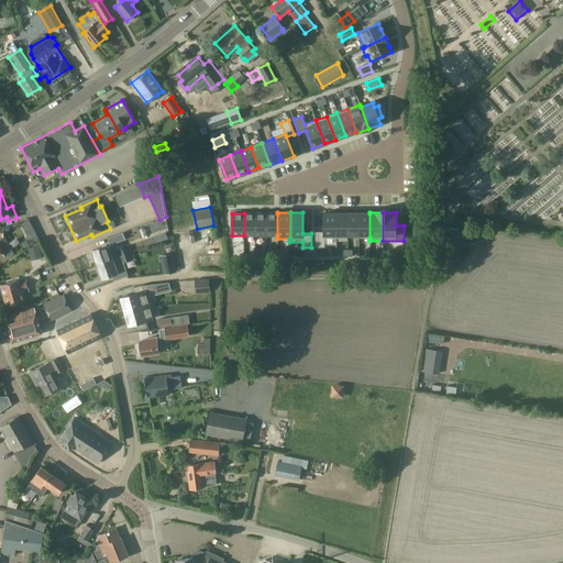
[(255,235),(255,213),(244,213),(244,235),(255,235)]
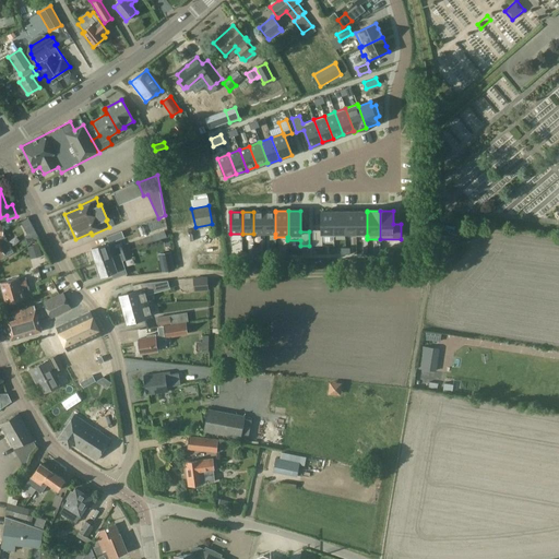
[(264,234),(264,212),(253,212),(253,234),(264,234)]
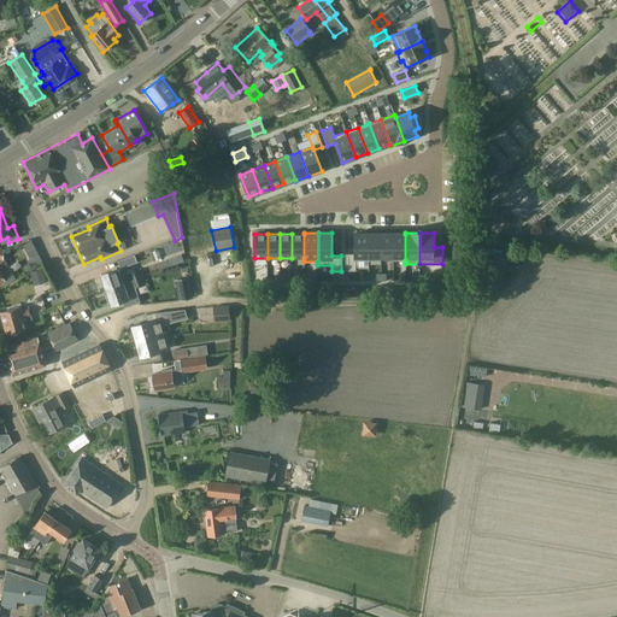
[(304,258),(304,234),(292,234),(292,258),(304,258)]
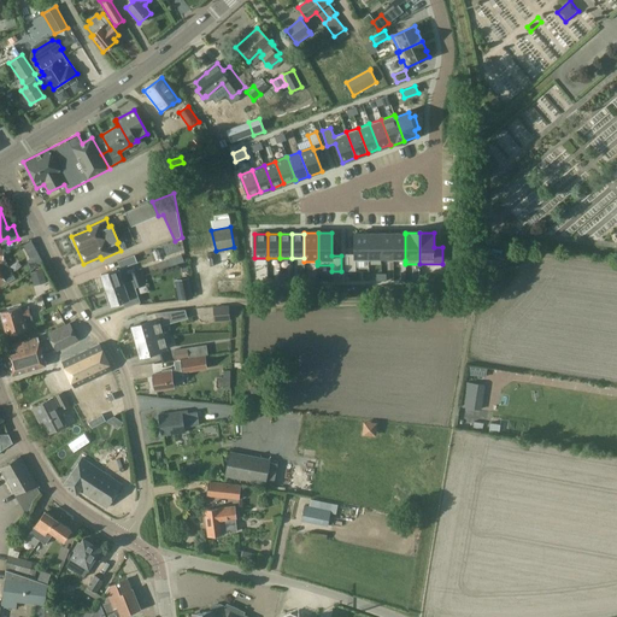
[(369,258),(369,234),(354,234),(354,254),(346,254),(346,271),(356,271),(356,260),(369,260),(369,258)]
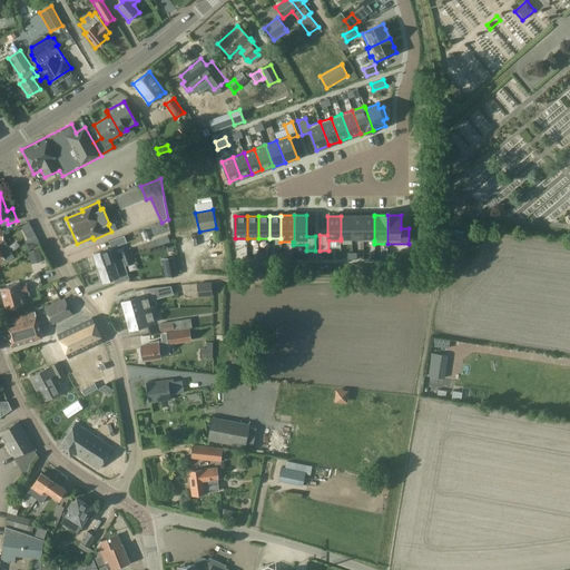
[(352,238),(352,216),(341,216),(341,238),(352,238)]
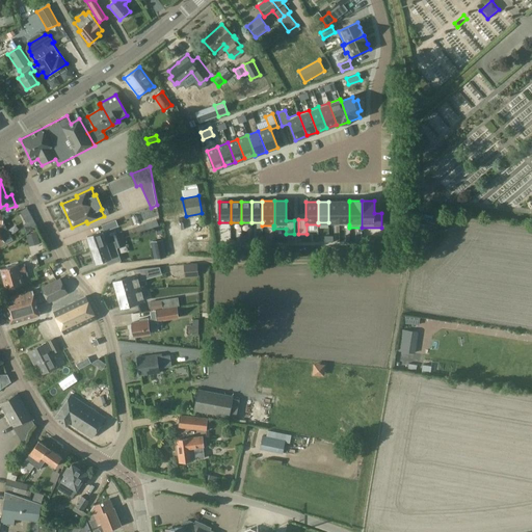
[(339,222),(339,202),(328,202),(328,222),(339,222)]
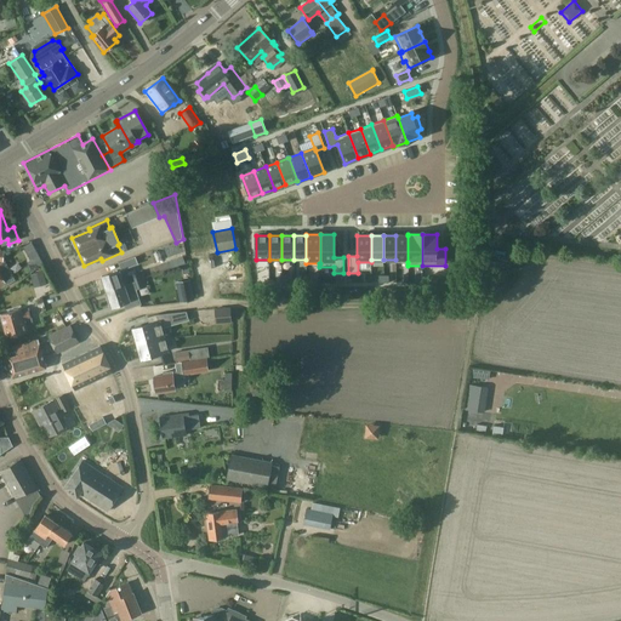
[(408,262),(408,235),(396,235),(396,260),(396,262),(408,262)]
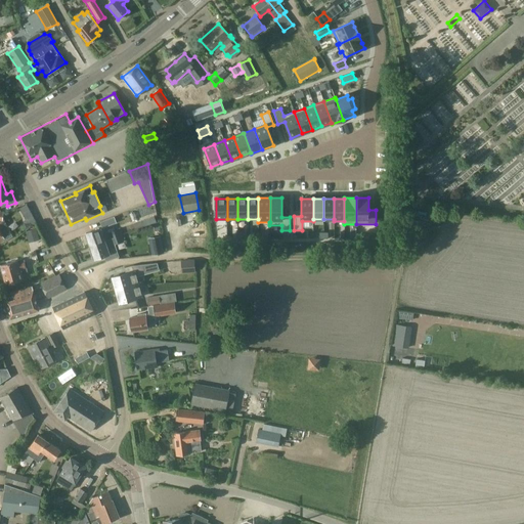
[(156,221),(154,216),(141,220),(143,225),(156,221)]
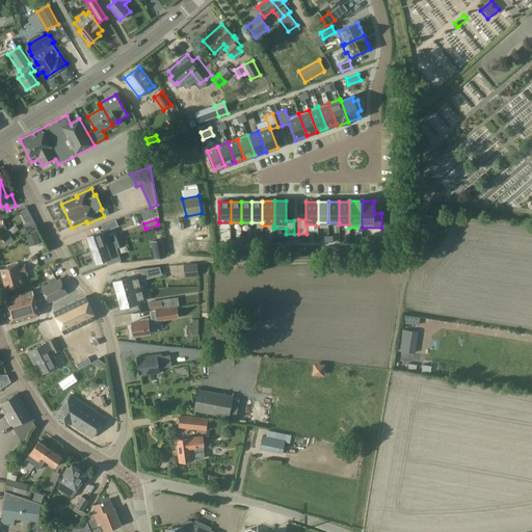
[(35,225),(33,220),(25,223),(27,229),(35,225)]
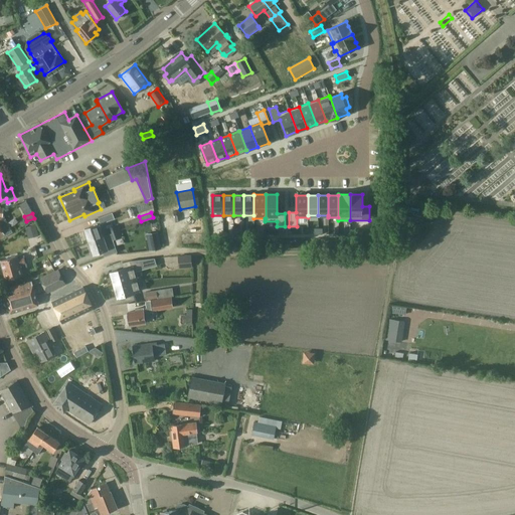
[(101,225),(115,220),(112,213),(98,219),(101,225)]
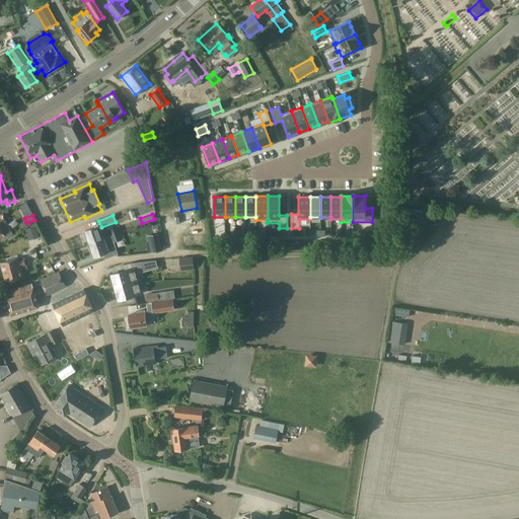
[(38,234),(35,227),(25,230),(27,237),(38,234)]
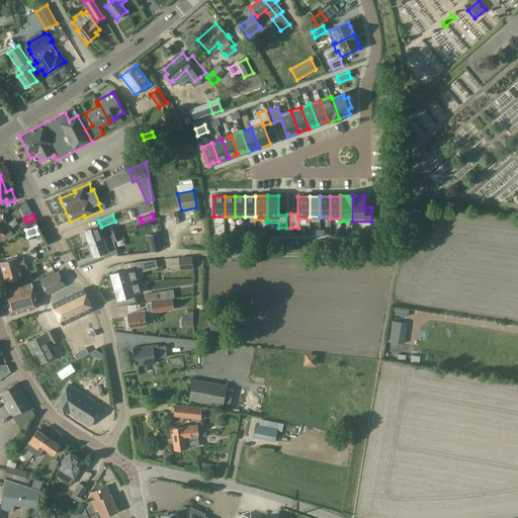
[(89,244),(102,239),(98,227),(84,232),(89,244)]
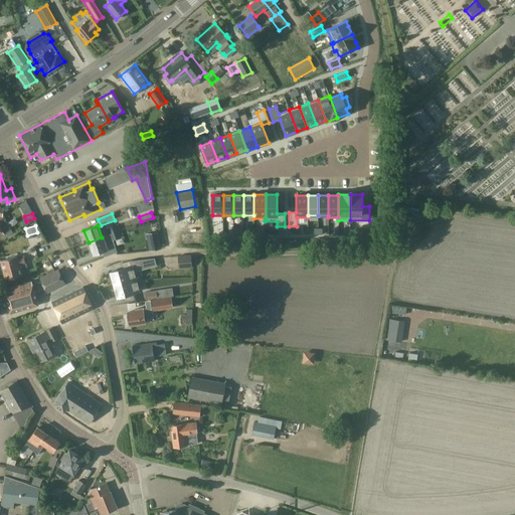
[(109,235),(120,231),(117,225),(107,228),(109,235)]
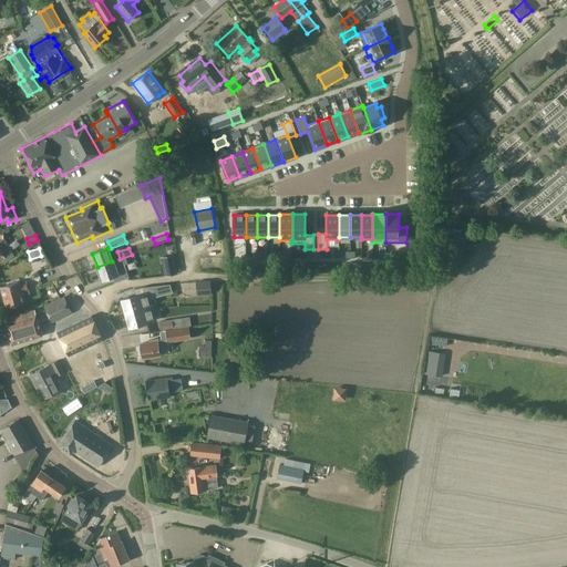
[(98,267),(100,274),(98,275),(100,280),(102,280),(102,281),(125,272),(123,265),(134,261),(132,255),(120,259),(112,261),(98,267)]
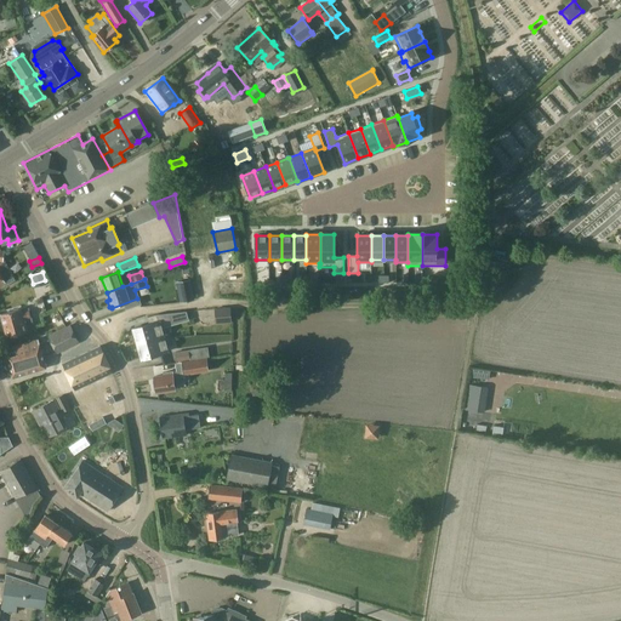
[(75,292),(85,286),(83,281),(72,288),(75,292)]
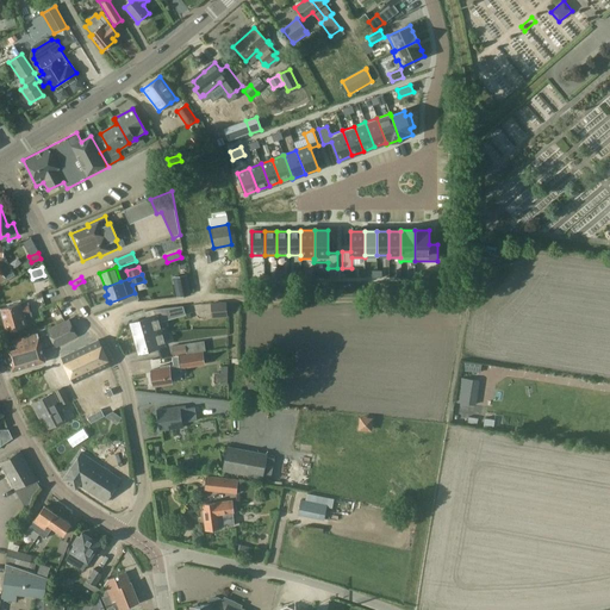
[(188,284),(174,286),(176,298),(191,294),(188,284)]
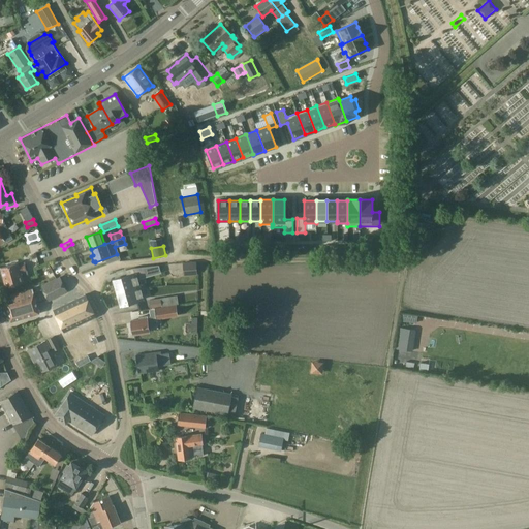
[(21,277),(28,276),(26,263),(18,266),(17,263),(0,268),(0,270),(5,288),(23,284),(21,277)]
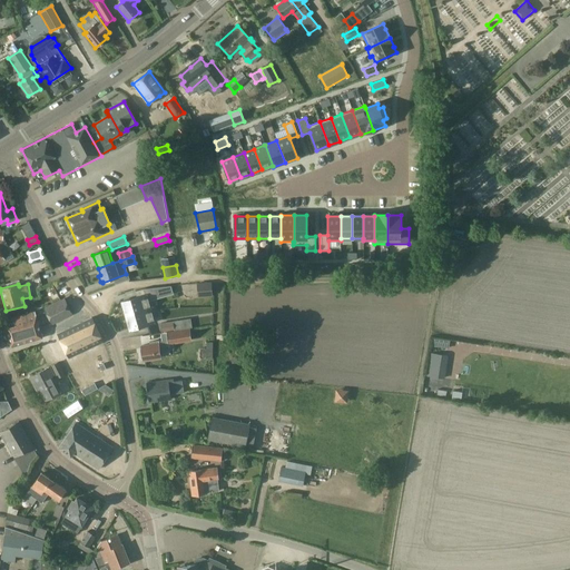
[(212,298),(210,285),(197,286),(198,298),(212,298)]
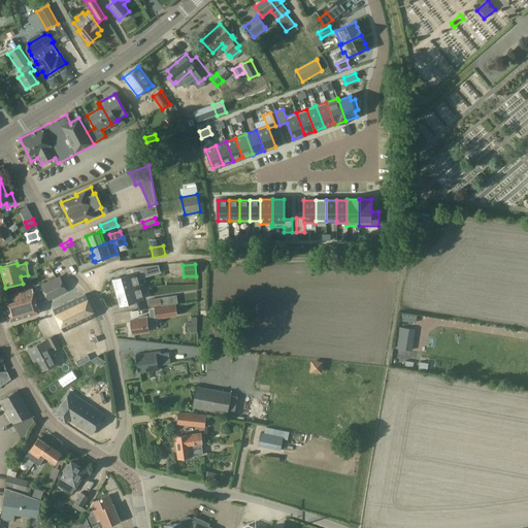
[(146,267),(149,275),(164,273),(162,265),(146,267)]
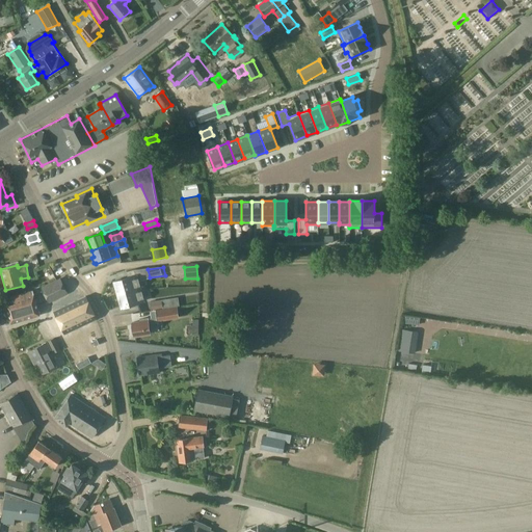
[(117,295),(139,289),(135,275),(136,275),(134,270),(126,272),(128,278),(114,282),(117,295)]
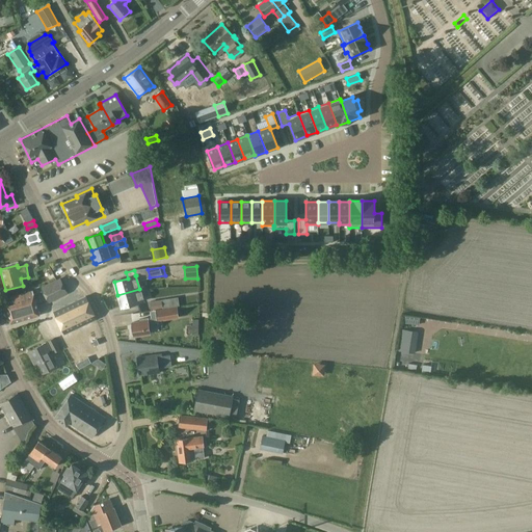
[(166,273),(167,281),(181,277),(179,271),(166,273)]
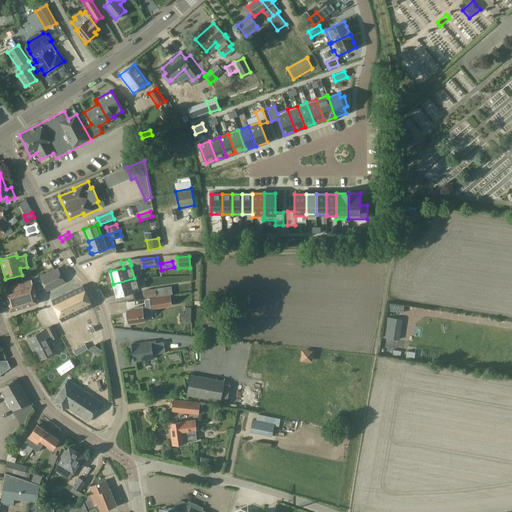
[(58,268),(39,277),(47,292),(65,283),(58,268)]
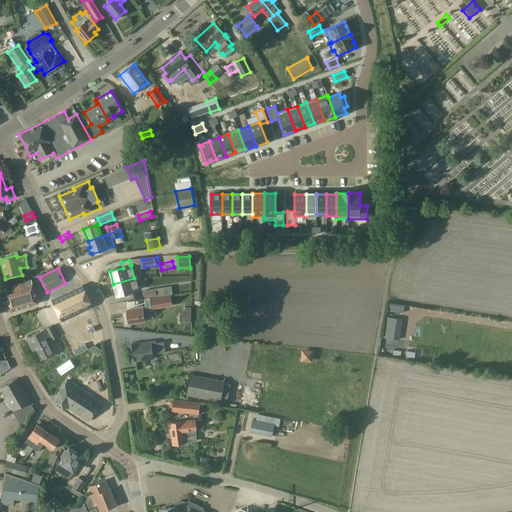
[(134,278),(113,284),(117,296),(137,291),(134,278)]
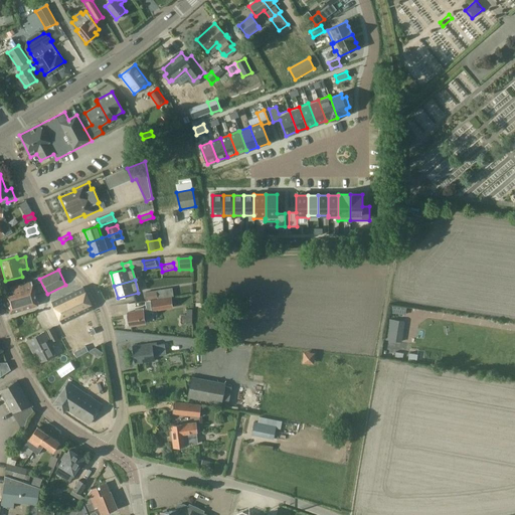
[(10,314),(37,307),(31,283),(3,290),(10,314)]
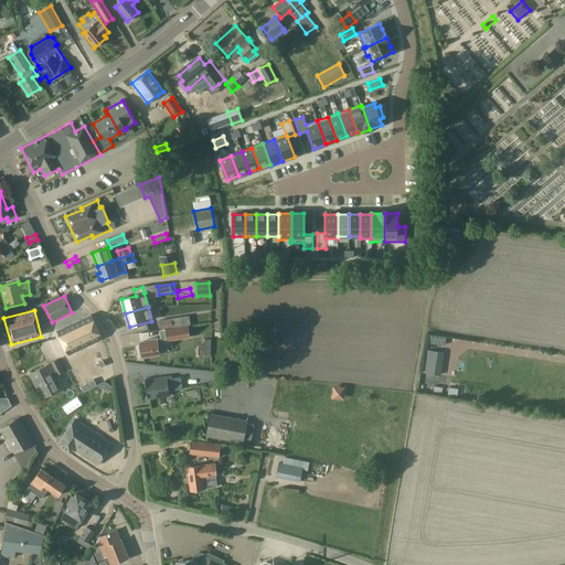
[(68,355),(100,340),(89,317),(57,332),(68,355)]
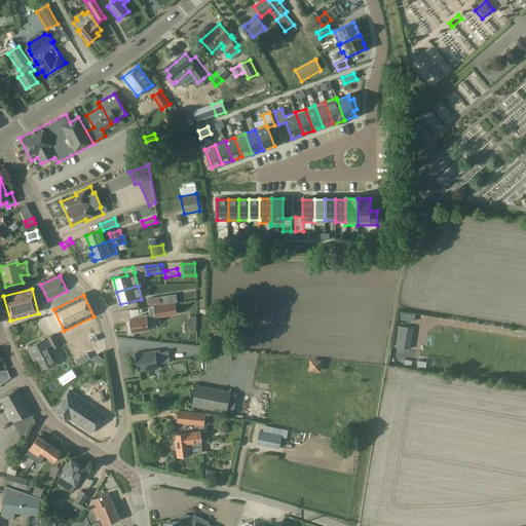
[(167,296),(159,297),(159,298),(160,305),(168,303),(167,296)]
